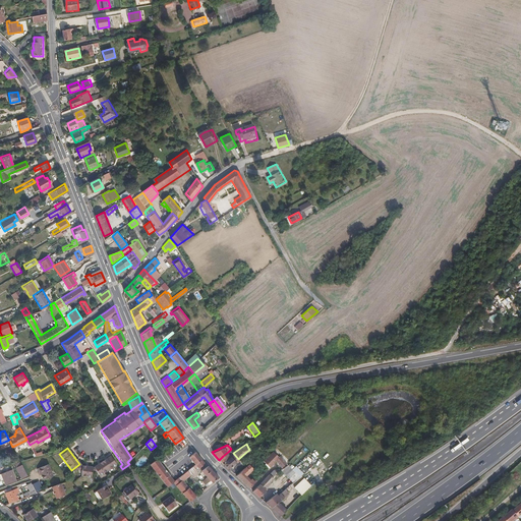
[(200,458),(194,451),(188,456),(193,464),(200,458)]
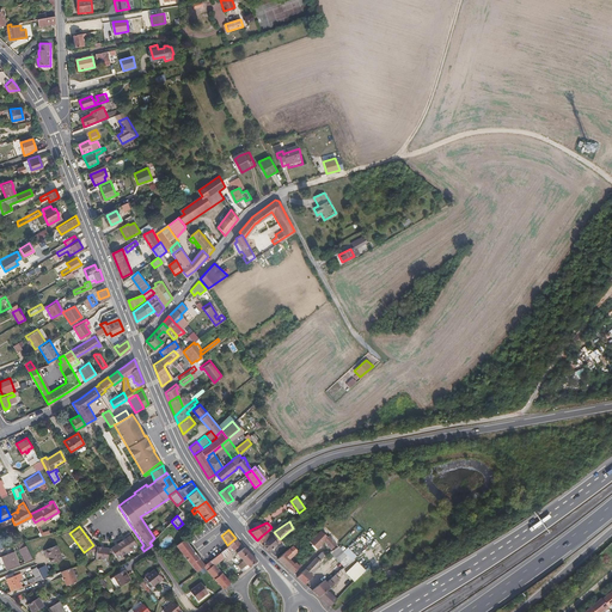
[(335,543),(329,536),(330,536),(328,533),(324,534),(319,530),(308,540),(314,546),(322,539),(329,548),(335,543)]
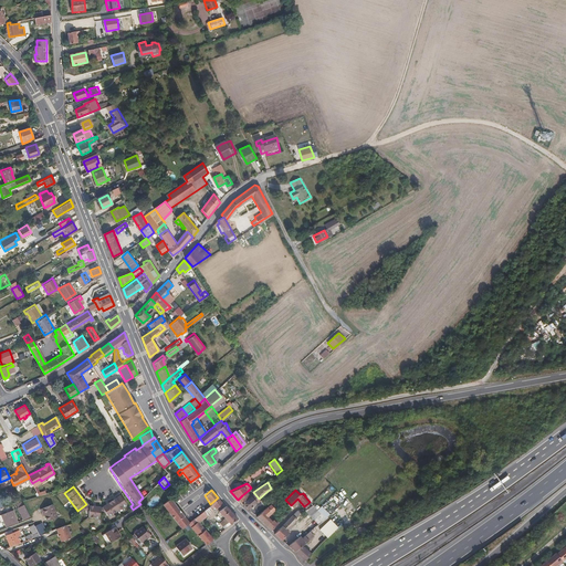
[(263,503),(259,499),(253,492),(245,499),(242,495),(238,500),(252,513),(259,506),(263,503)]
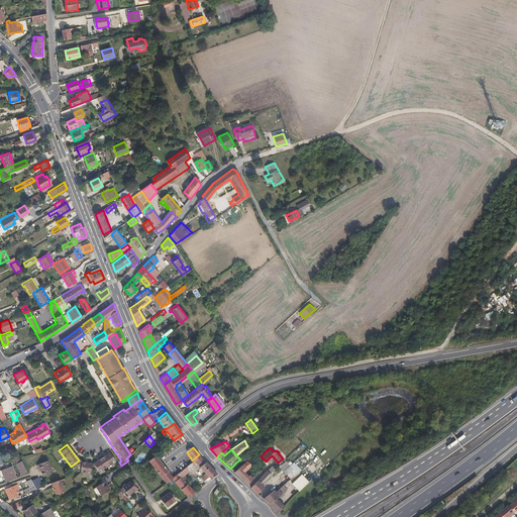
[(91,461),(96,472),(113,460),(108,451),(91,461)]
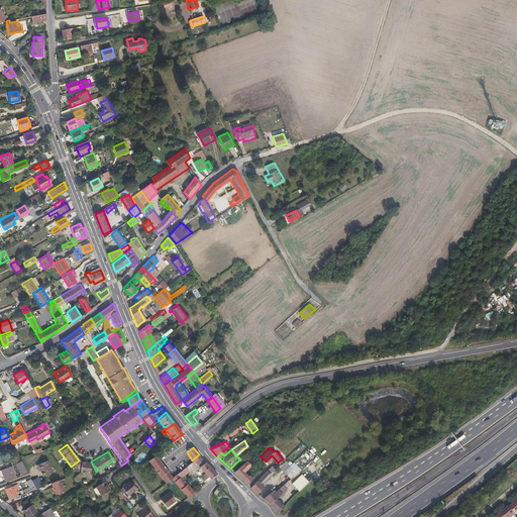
[(171,477),(154,454),(147,460),(164,482),(171,478),(171,477)]
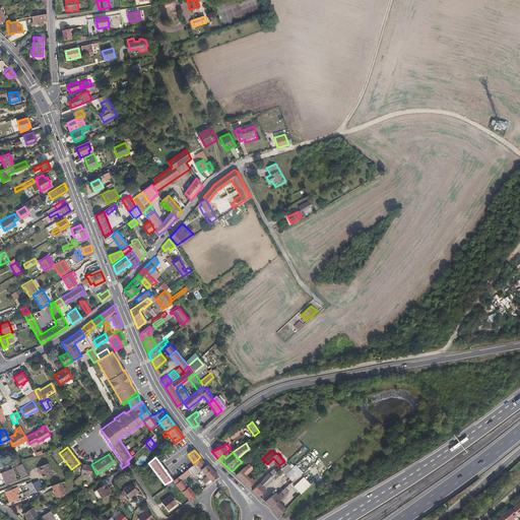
[(181,479),(194,469),(193,468),(193,466),(195,465),(197,466),(203,461),(200,457),(193,463),(172,479),(172,480),(188,500),(194,494),(181,479)]
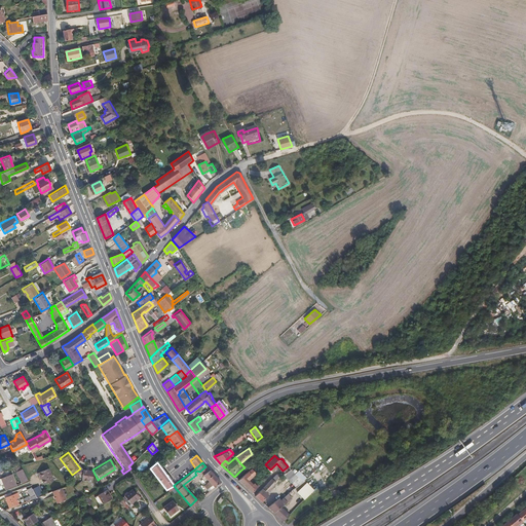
[(28,479),(22,467),(15,471),(22,482),(28,479)]
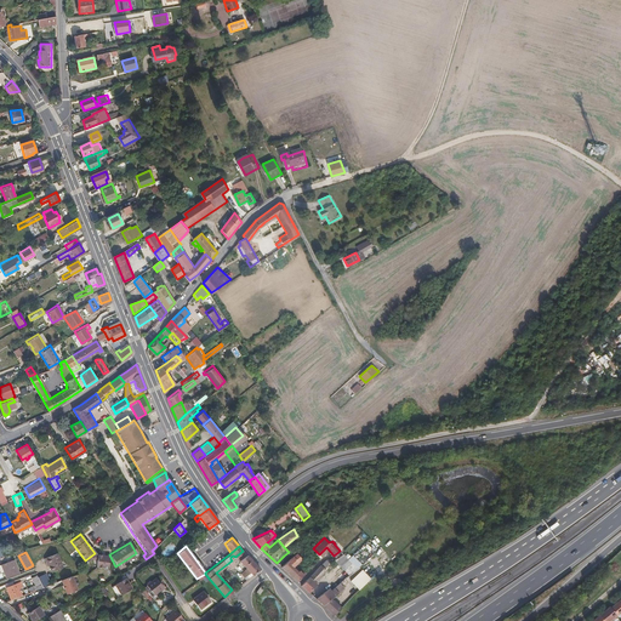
[(291,564),(300,557),(295,552),(280,565),(296,580),(303,571),(302,570),(301,571),(298,569),(297,570),(291,564)]
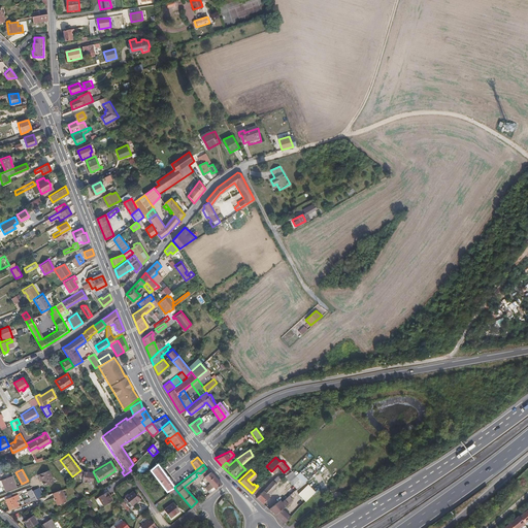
[(48,470),(38,473),(39,479),(41,479),(43,485),(53,482),(48,470)]
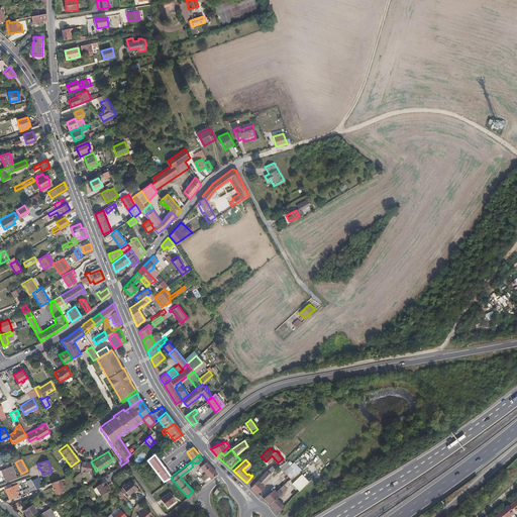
[(80,461),(78,472),(88,473),(90,462),(80,461)]
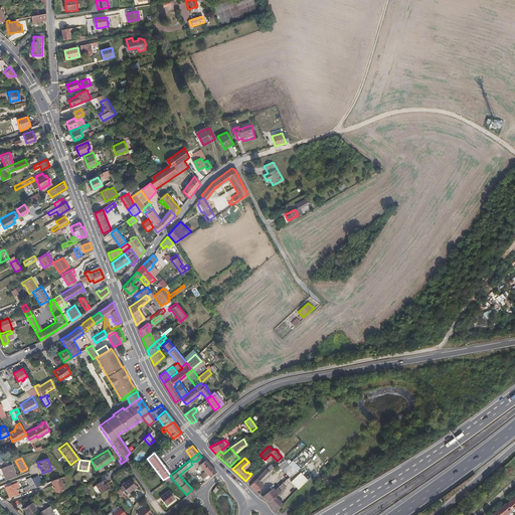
[(214,471),(204,460),(198,465),(207,475),(208,476),(214,471)]
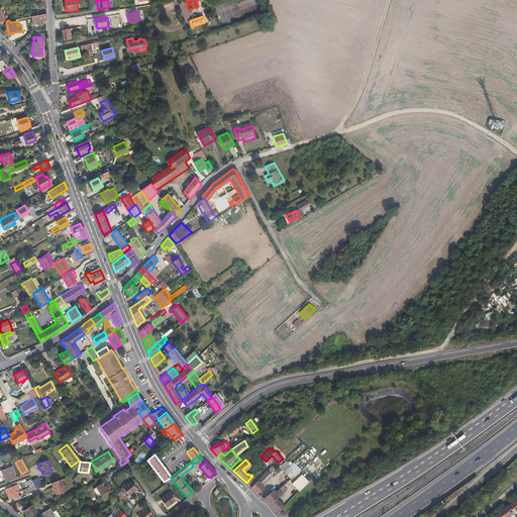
[(301,470),(294,461),(290,466),(286,461),(280,468),(291,480),(301,470)]
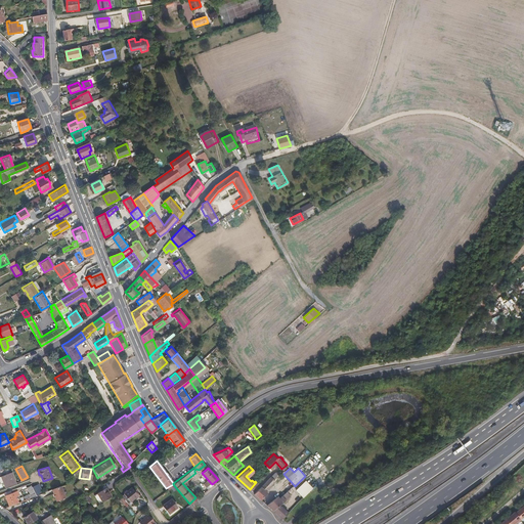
[(15,483),(11,472),(1,475),(3,481),(5,487),(15,483)]
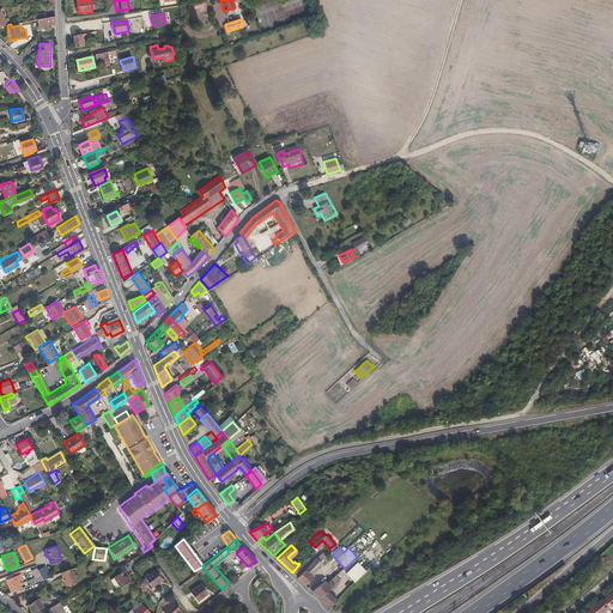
[(310,572),(320,562),(319,559),(315,556),(296,576),(303,583),(311,575),(310,572)]
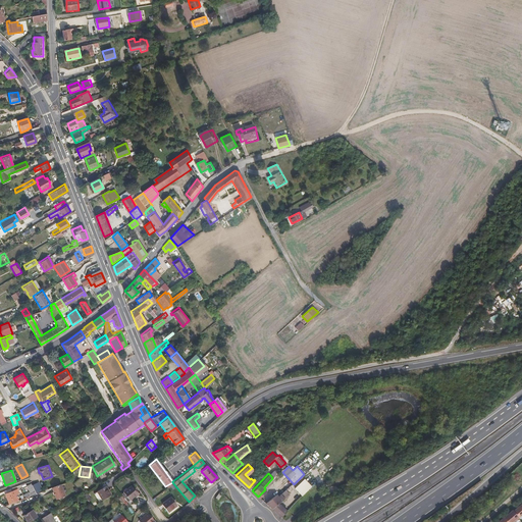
[(42,487),(38,481),(33,484),(36,490),(42,487)]
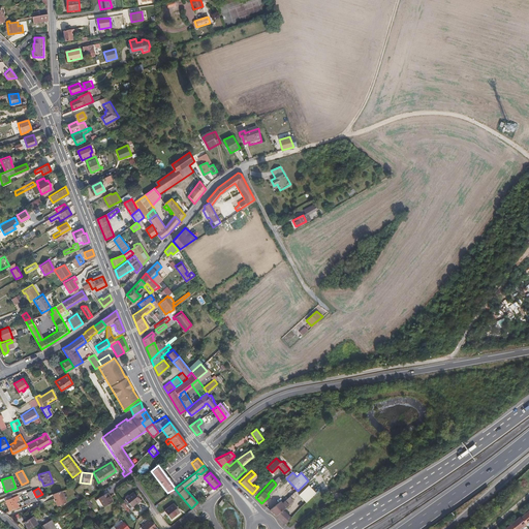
[(33,491),(32,489),(27,491),(30,497),(28,498),(30,502),(37,499),(36,497),(33,491)]
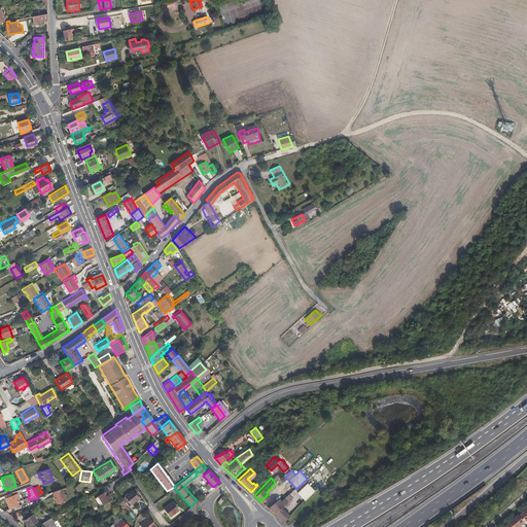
[(65,500),(61,488),(51,492),(57,503),(65,500)]
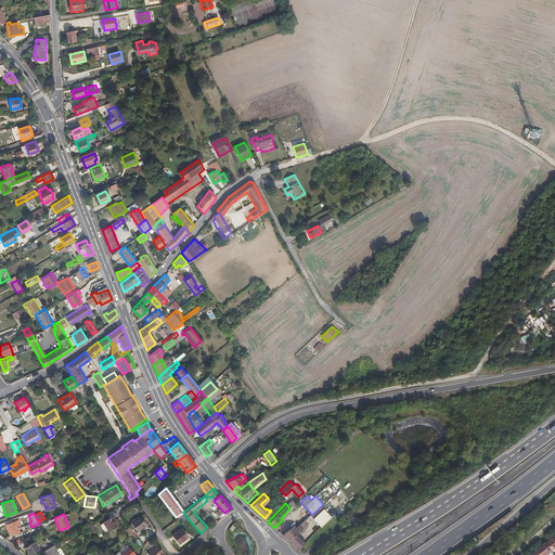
[(145,524),(139,515),(130,521),(137,530),(145,524)]
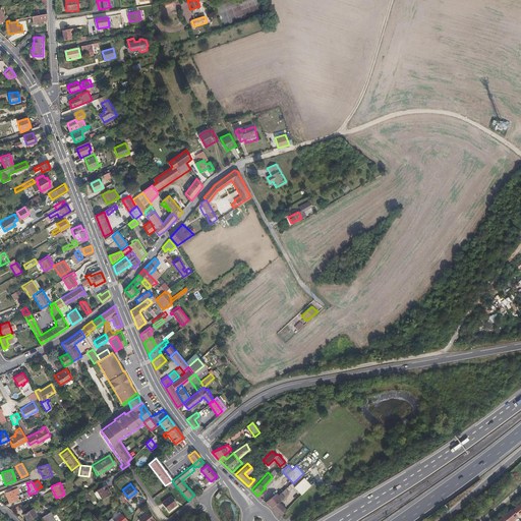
[(305,488),(300,483),(295,487),(301,494),(305,488)]
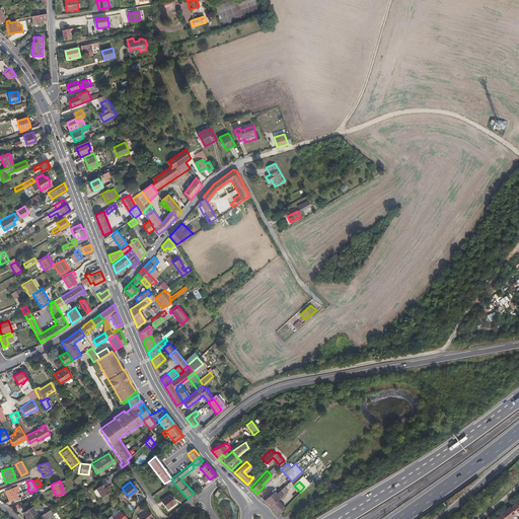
[(105,483),(96,488),(101,496),(110,491),(105,483)]
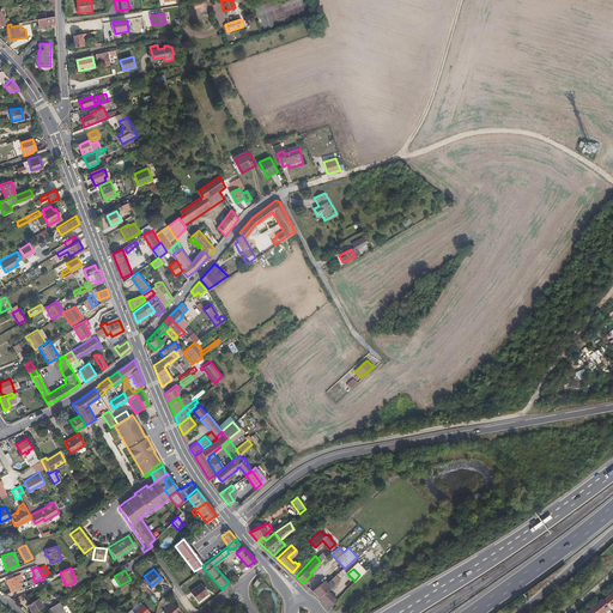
[(22,587),(18,577),(22,576),(20,574),(6,578),(11,590),(22,587)]
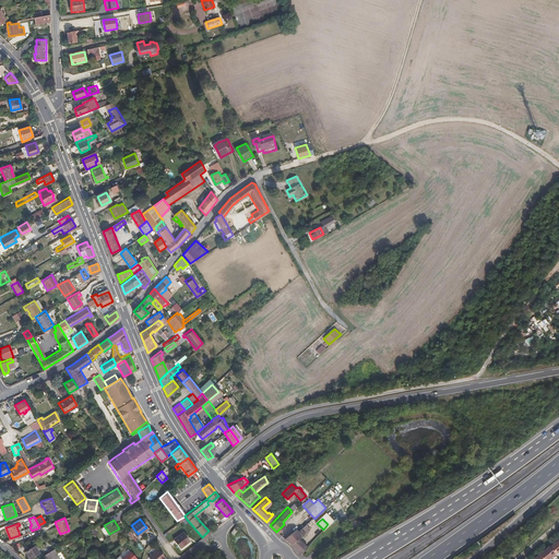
[(138,534),(131,525),(129,527),(135,536),(138,534)]
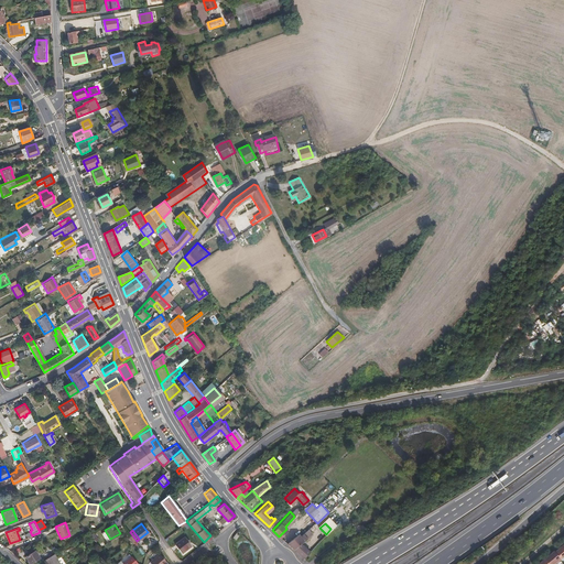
[(300,542),(306,538),(302,532),(299,534),(296,532),(285,542),(292,549),(300,542)]
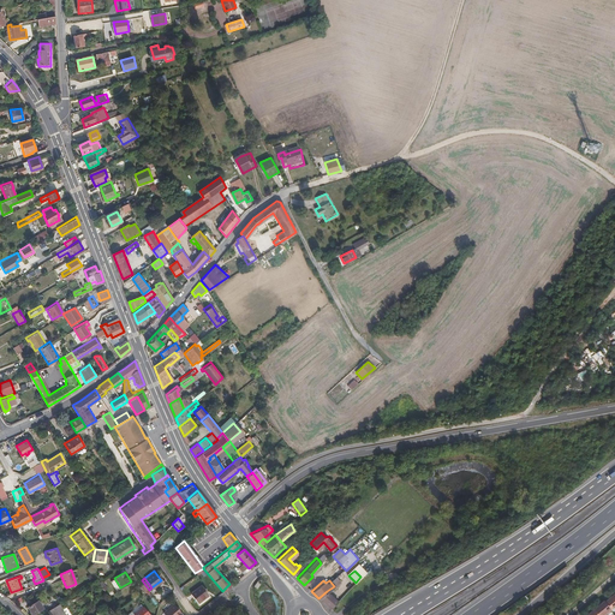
[(199,584),(189,592),(196,601),(207,593),(199,584)]
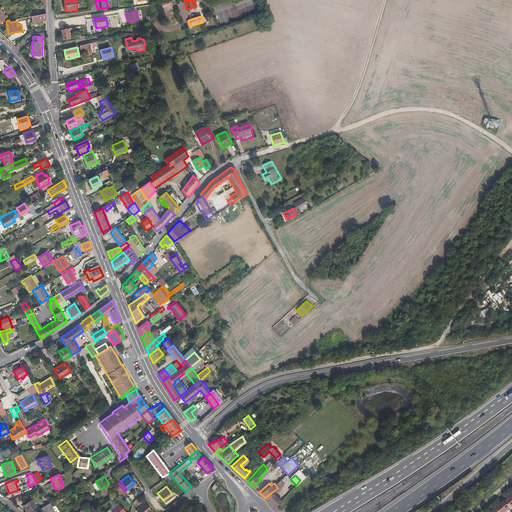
[(274,506),(280,499),(272,492),(265,498),(274,506)]
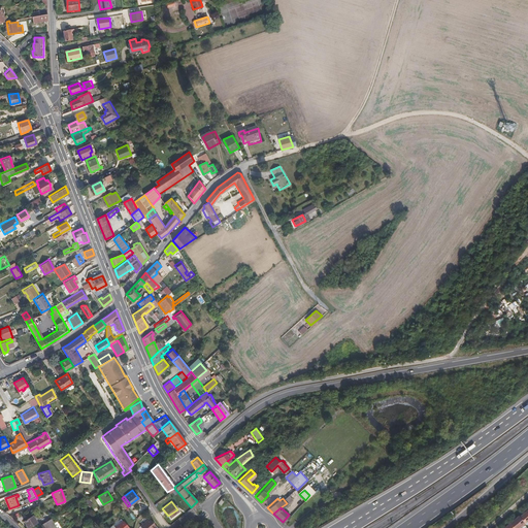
[(527,523),(527,509),(519,517),(525,524),(526,525),(527,523)]
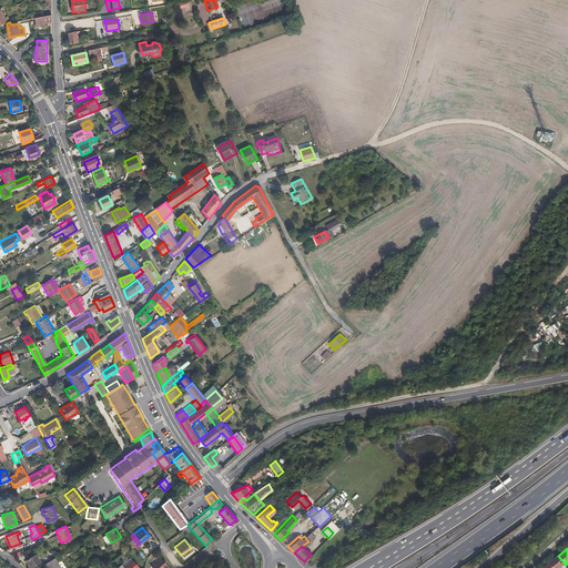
[(34,554),(24,559),(29,567),(39,561),(34,554)]
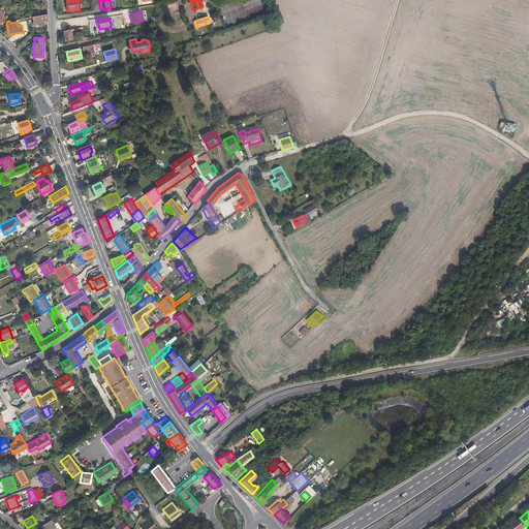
[(521,528),(526,525),(520,518),(510,524),(514,528),(518,528),(519,528),(521,528)]
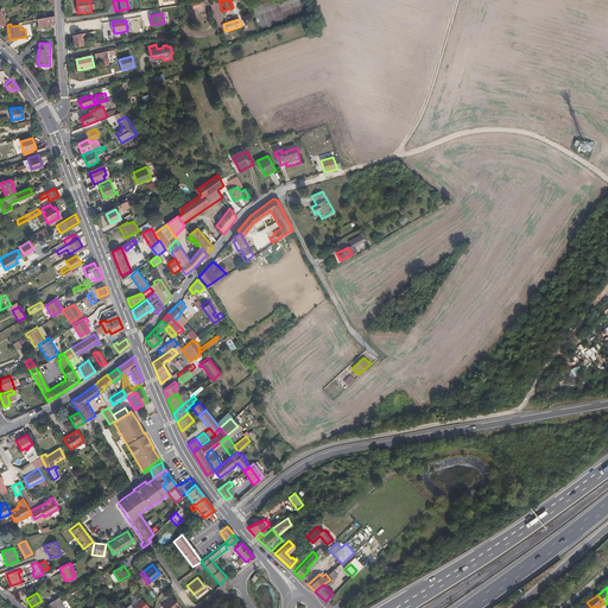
[(63,607),(57,596),(46,603),(49,607),(63,607)]
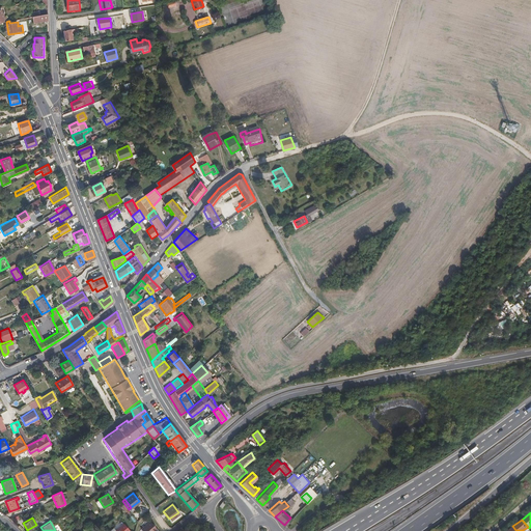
[(149,521),(140,528),(142,530),(154,530),(157,529),(149,521)]
